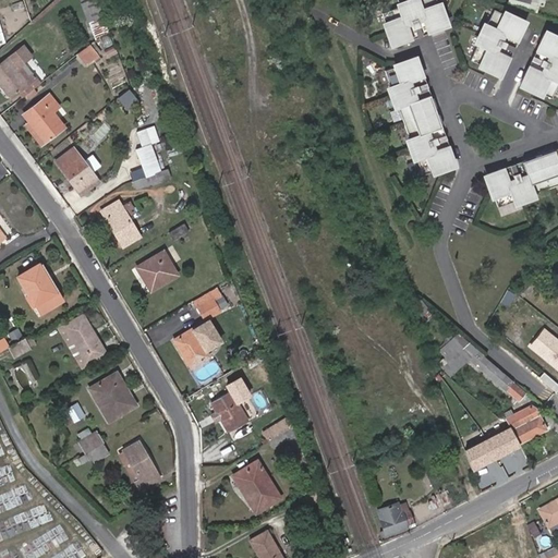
[(55,0),(33,21),(35,23),(59,0),(55,0)]
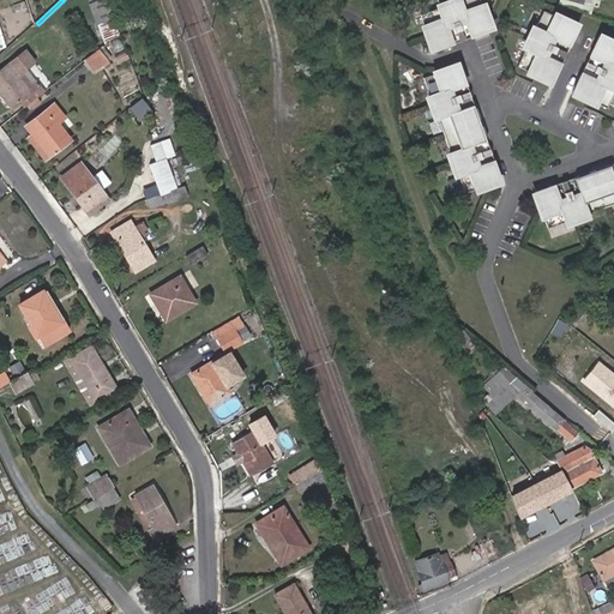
[(106,0),(88,0),(103,44),(119,32),(106,0)]
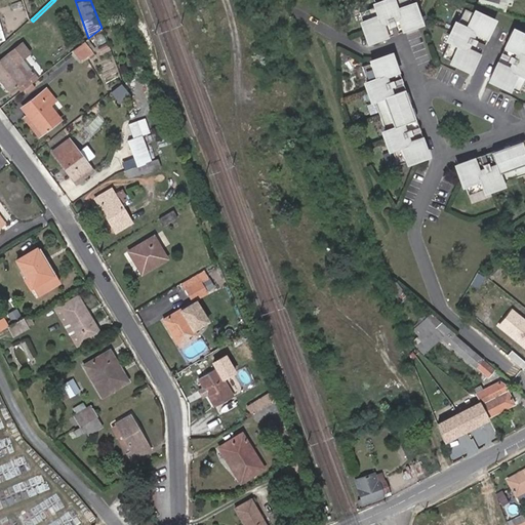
[(419,25),(410,0),(388,0),(384,2),(395,34),(397,33),(392,17),(399,15),(404,31),(419,25)]
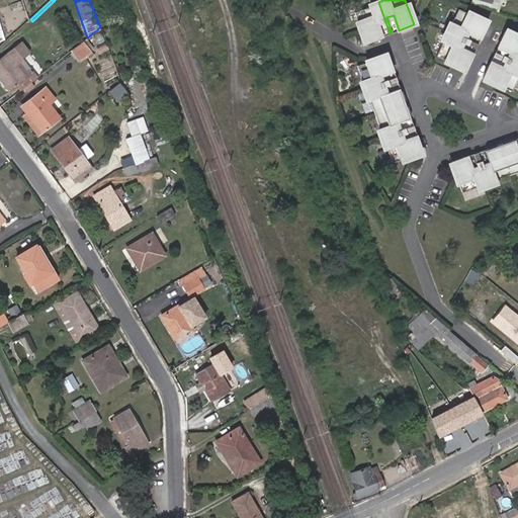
[(489,9),(491,3),(478,0),(471,0),(471,2),(489,9)]
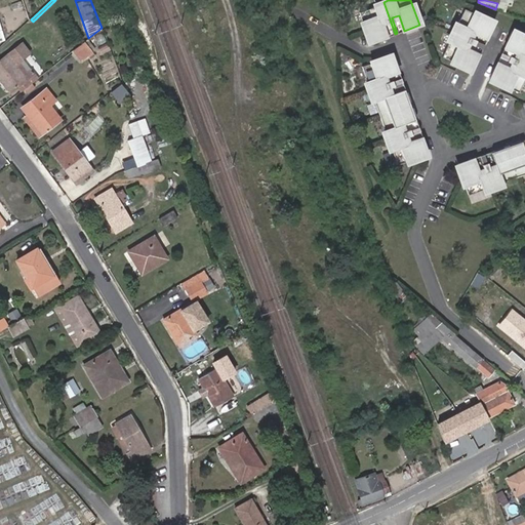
[(511,6),(513,0),(497,0),(497,3),(495,9),(506,12),(507,5),(511,6)]
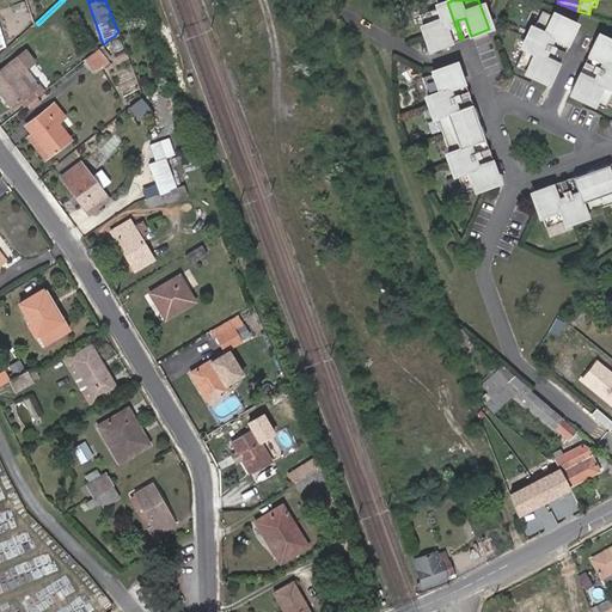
[(460,40),(447,2),(435,6),(436,7),(418,14),(432,50),(450,43),(444,26),(451,23),(458,41),(460,40)]
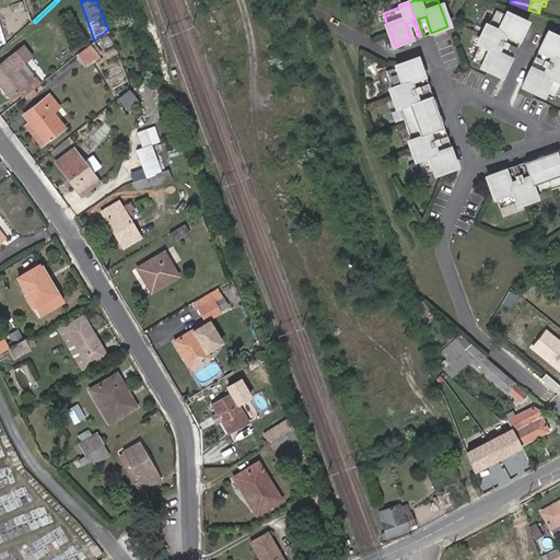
[(521,41),(528,24),(496,9),(488,25),(487,24),(482,34),(516,49),(517,47),(501,39),(504,33),(521,41)]
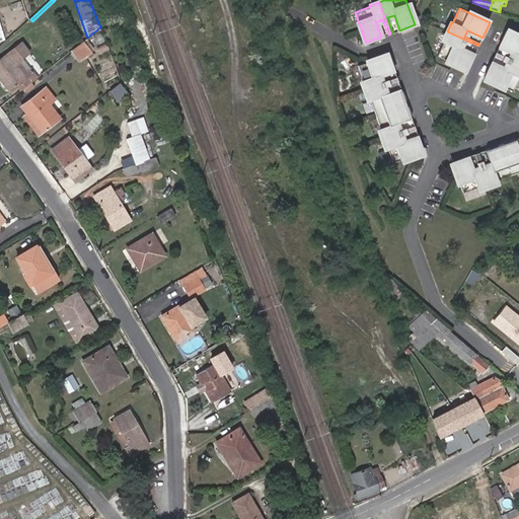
[(399,30),(394,15),(387,17),(392,32),(399,30)]
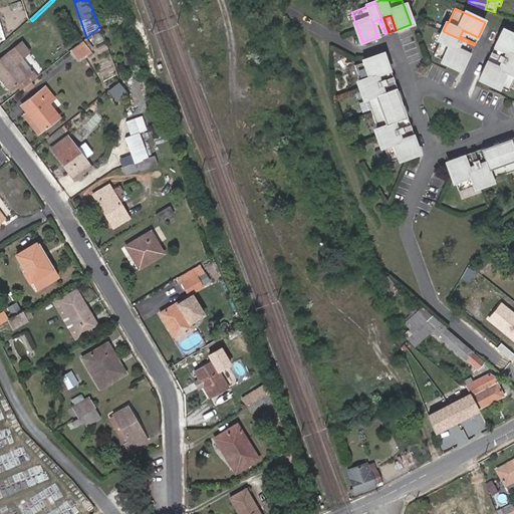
[(384,34),(378,19),(372,22),(377,36),(384,34)]
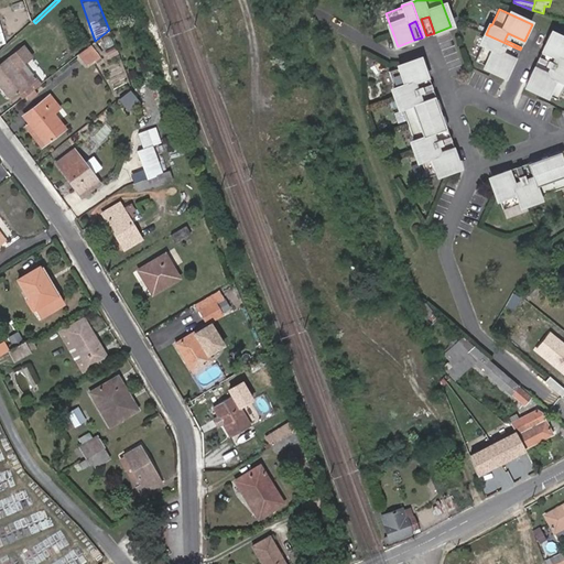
[(524,41),(508,33),(505,40),(521,47),(524,41)]
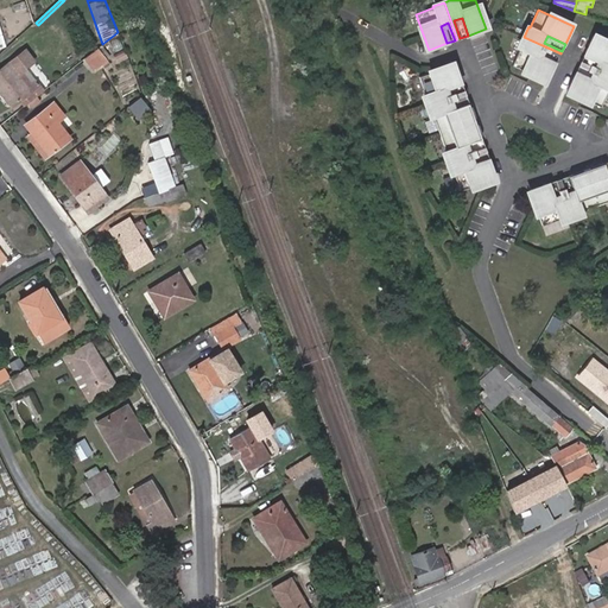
[(607,43),(591,36),(584,52),(601,61),(597,69),(581,61),(580,63),(607,76),(607,43)]
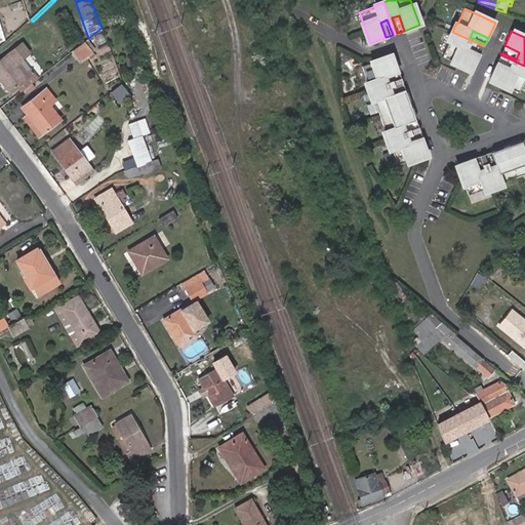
[(479,55),(465,49),(468,42),(483,49),(484,46),(452,32),(448,41),(449,42),(442,56),(473,70),(479,55)]
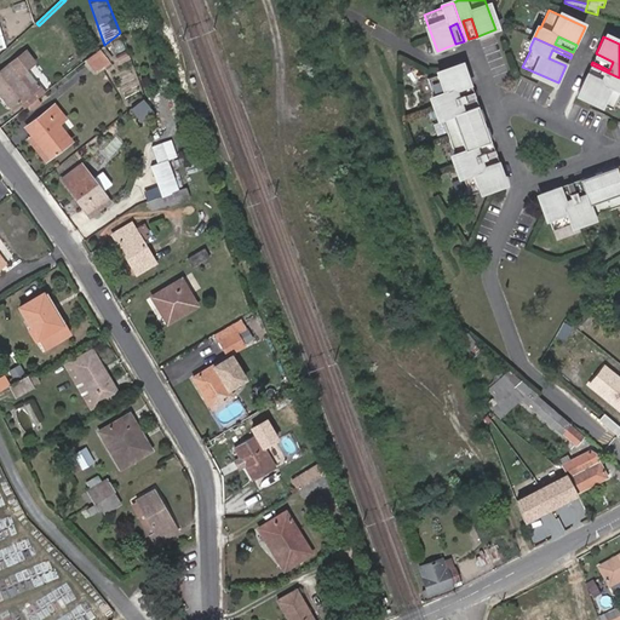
[(99,50),(108,61),(112,58),(103,47),(99,50)]
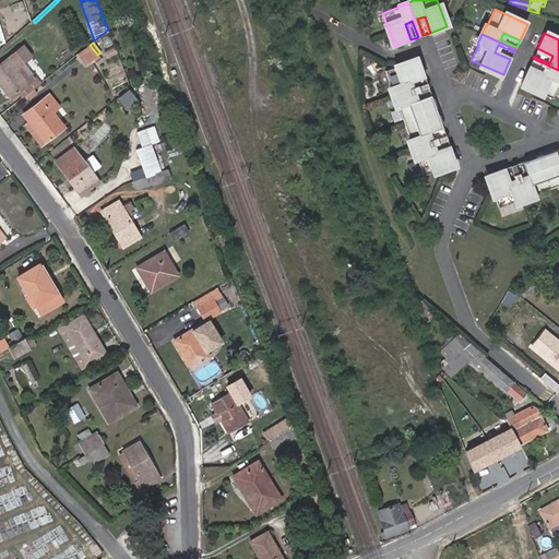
[(90,45),(79,52),(86,63),(92,59),(97,55),(90,45)]
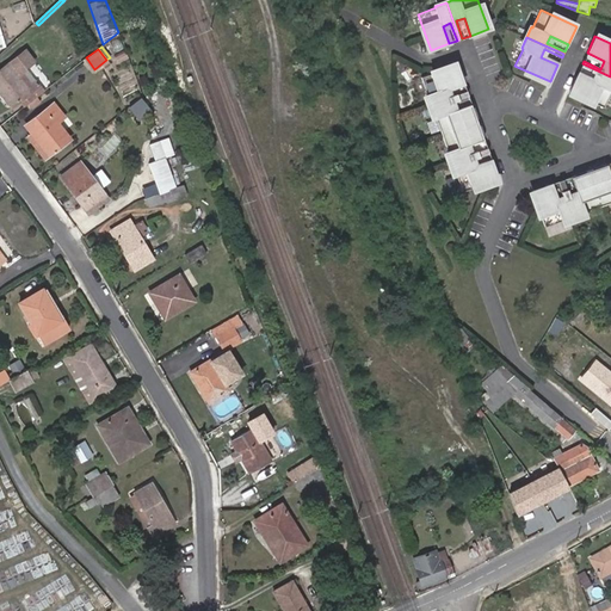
[(562,57),(544,49),(541,57),(557,65),(562,57)]
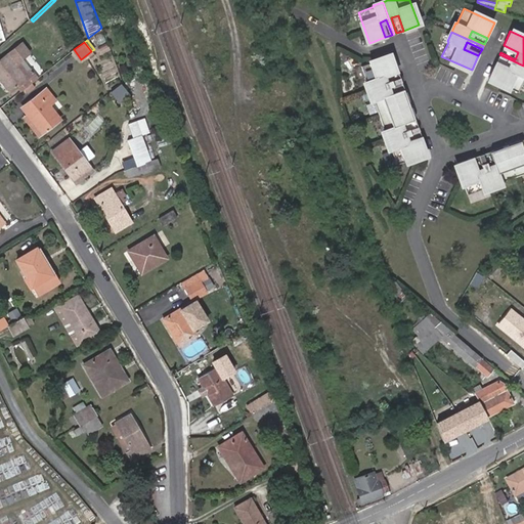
[(22,91),(25,88),(30,84),(38,78),(22,58),(30,53),(22,43),(0,60),(0,79),(10,91),(17,86),(22,91)]
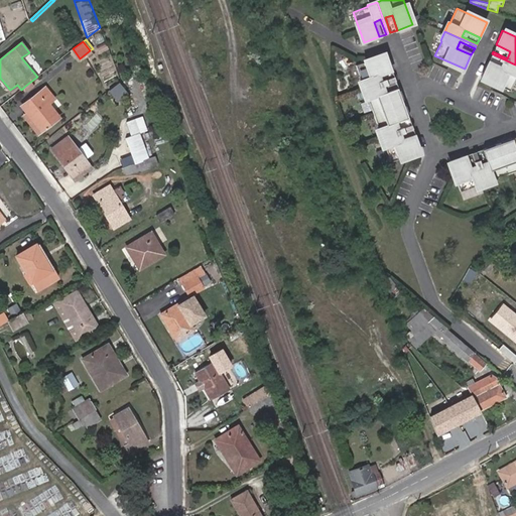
[(507,58),(510,51),(496,44),(493,51),(507,58)]
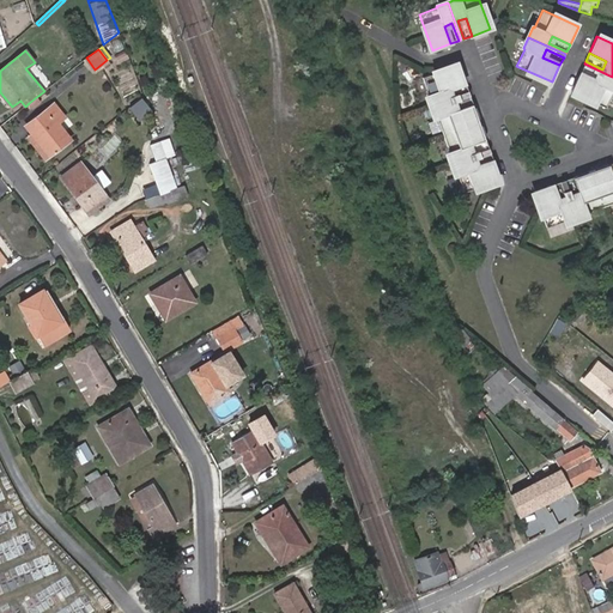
[(107,60),(101,65),(105,71),(110,66),(107,60)]
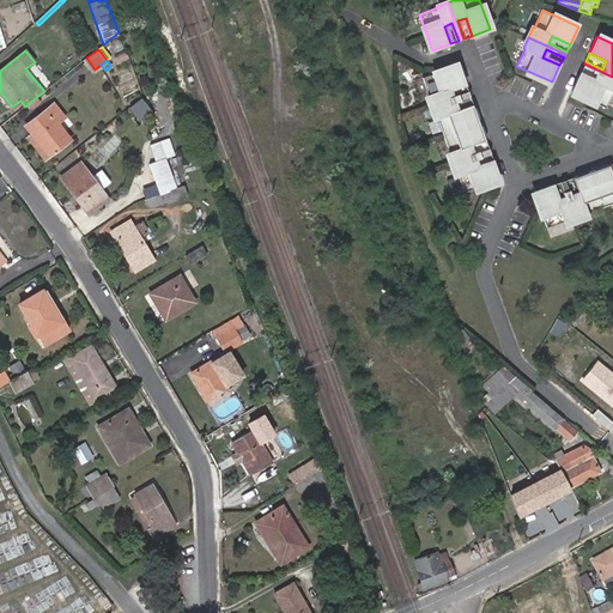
[(447,89),(463,82),(456,60),(430,71),(431,74),(423,78),(429,95),(428,96),(431,107),(468,93),(467,91),(449,97),(447,89)]
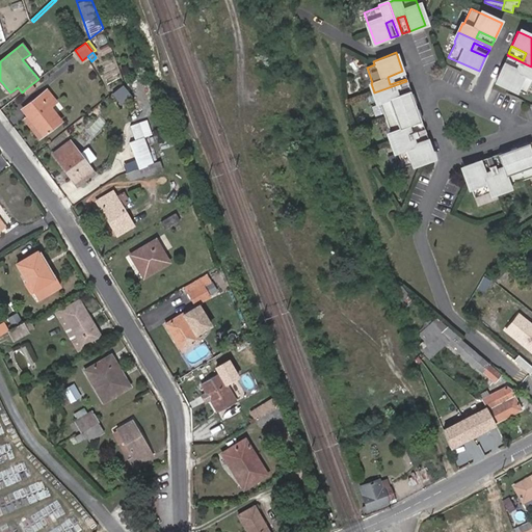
[(525,94),(531,80),(531,67),(507,55),(506,58),(521,64),(517,72),(503,64),(497,79),(525,94)]
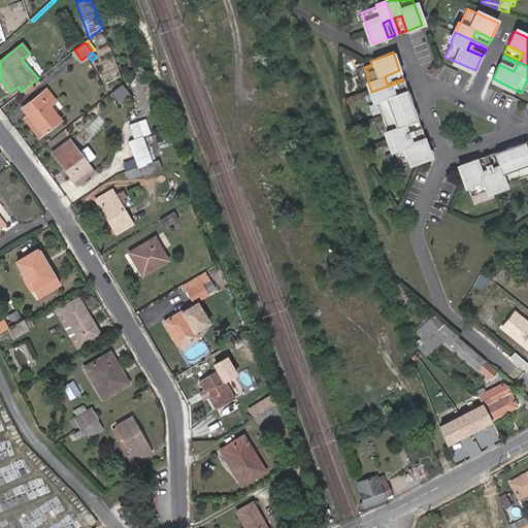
[(514,71),(517,64),(502,58),(499,64),(514,71)]
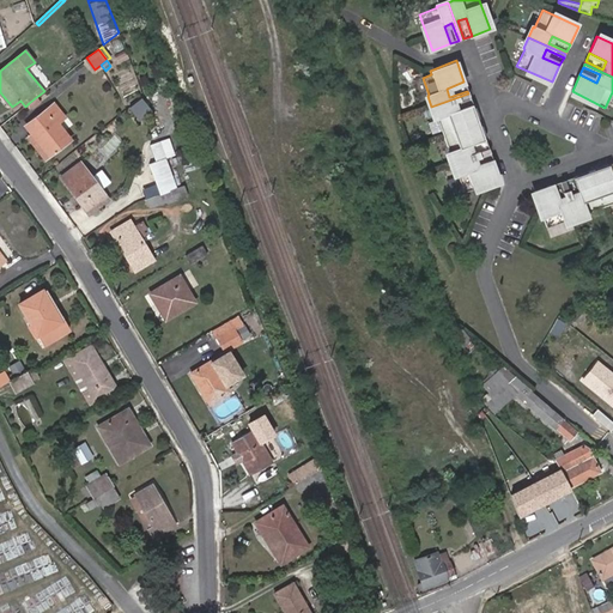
[(467,91),(463,82),(447,89),(449,97),(467,91)]
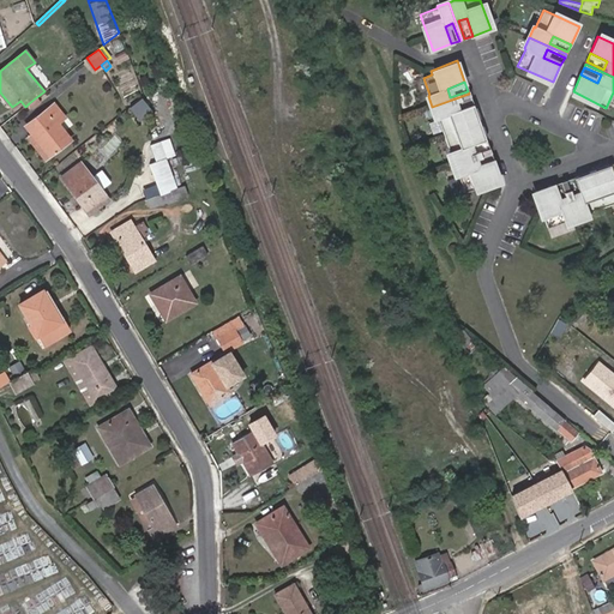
[(480,122),(473,104),(455,110),(452,102),(469,96),(469,94),(432,107),(437,119),(438,118),(444,134),(480,122)]
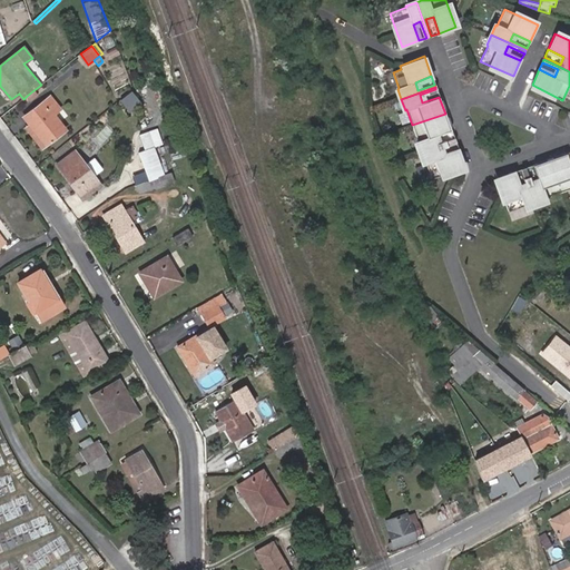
[(439,97),(435,89),(420,95),(422,102),(439,97)]
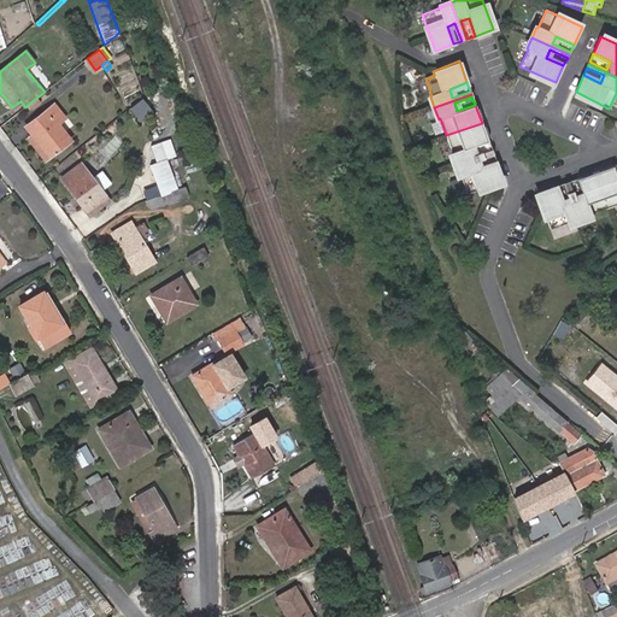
[(150,112),(146,100),(135,105),(139,116),(150,112)]
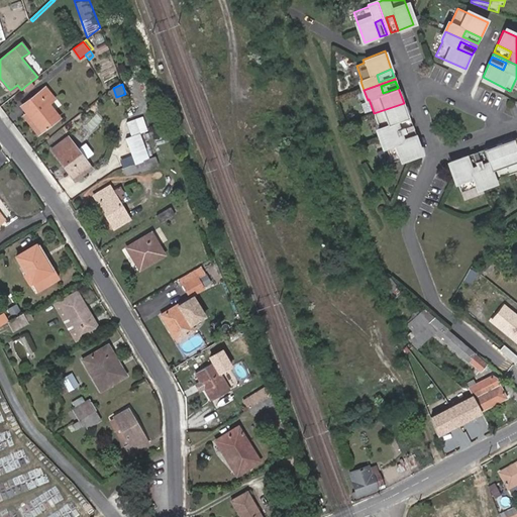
[(45,88),(22,106),(27,113),(29,114),(41,130),(44,128),(45,129),(50,125),(49,124),(61,116),(49,102),(54,98),(45,88)]
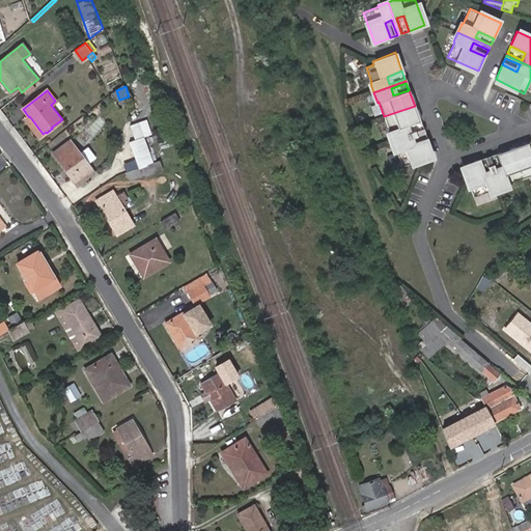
[(420,121),(415,106),(384,116),(389,132),(388,132),(392,142),(423,131),(423,129),(408,134),(404,127),(420,121)]
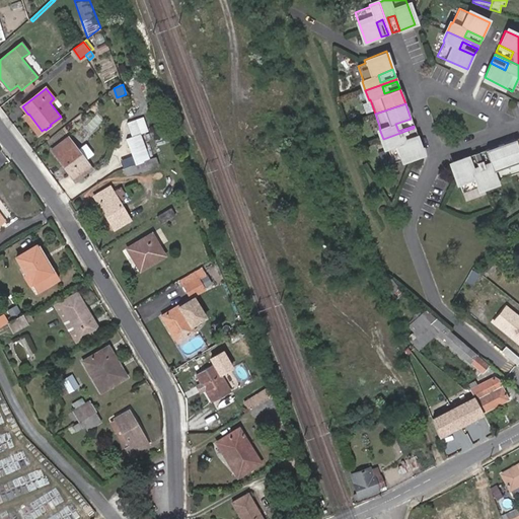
[(29,115),(27,114),(23,117),(38,135),(42,131),(29,115)]
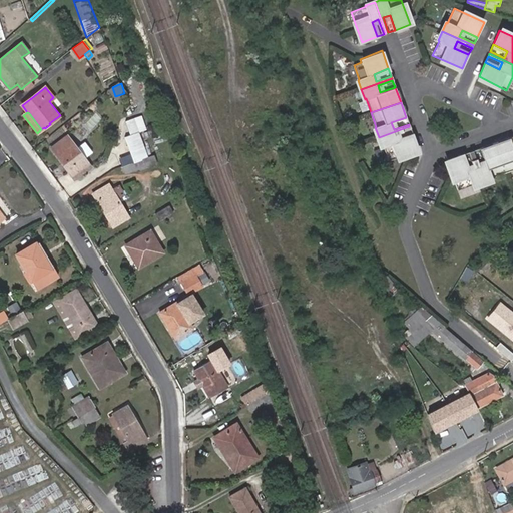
[(124,120),(130,135),(138,132),(132,117),(124,120)]
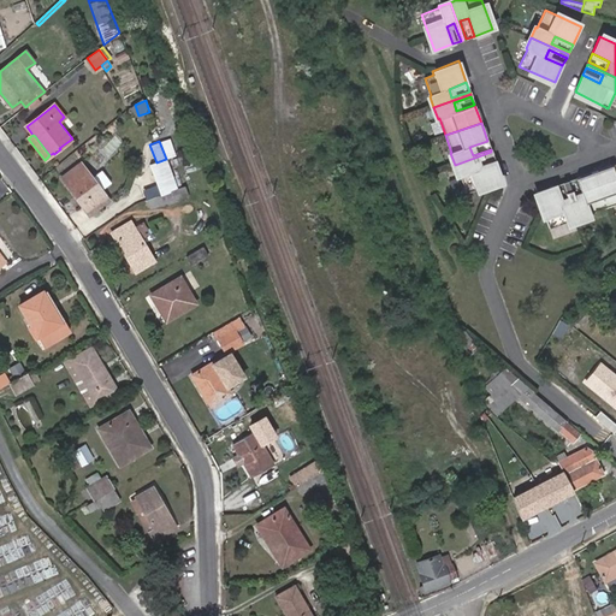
[(491,149),(487,141),(469,147),(473,155),(491,149)]
